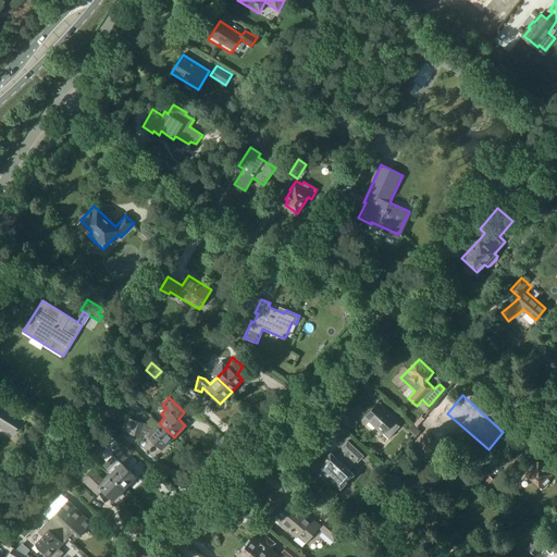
[(90,412),(81,403),(75,408),(85,418),(90,412)]
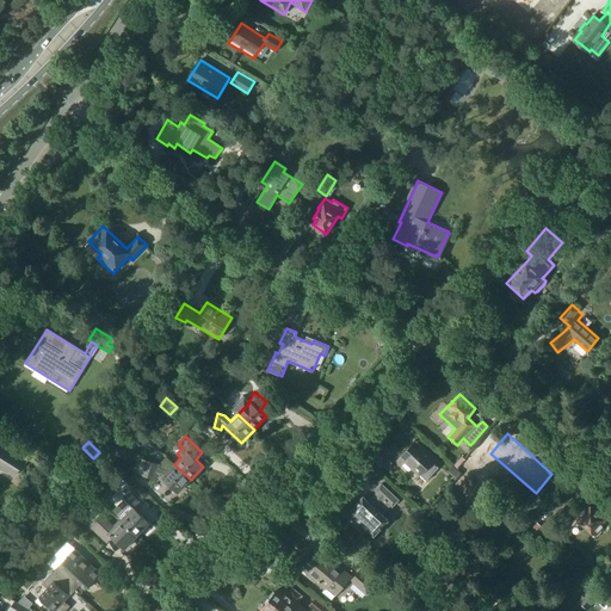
[(24,460),(0,444),(0,468),(13,477),(24,460)]
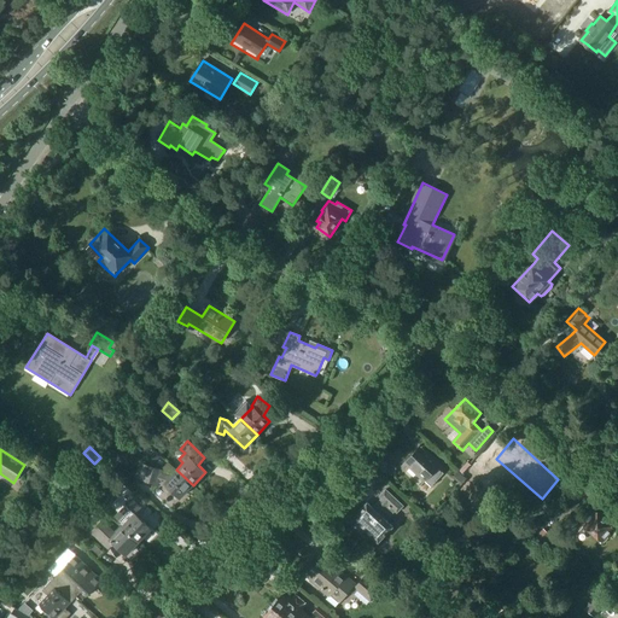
[(424,459),(414,452),(403,464),(401,467),(403,470),(407,466),(423,482),(425,479),(432,487),(444,473),(441,470),(442,468),(427,454),(424,459)]
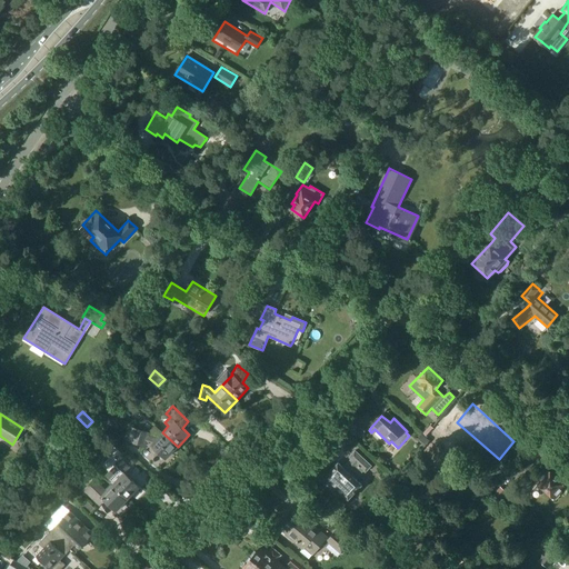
[(440,419),(426,435),(433,441),(447,426),(440,419)]
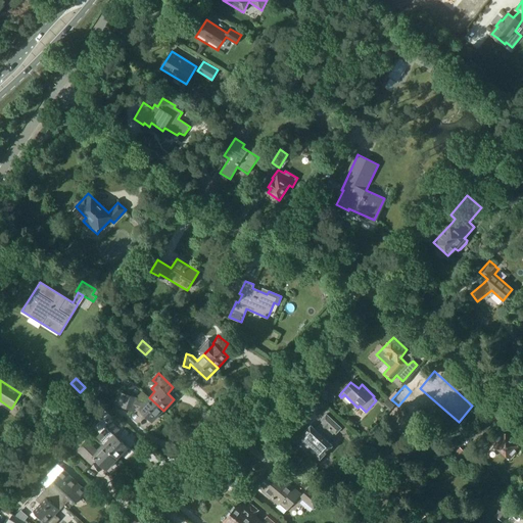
[(152,422),(163,411),(149,397),(142,390),(137,396),(126,393),(121,392),(120,393),(116,405),(135,410),(136,408),(138,408),(152,422)]
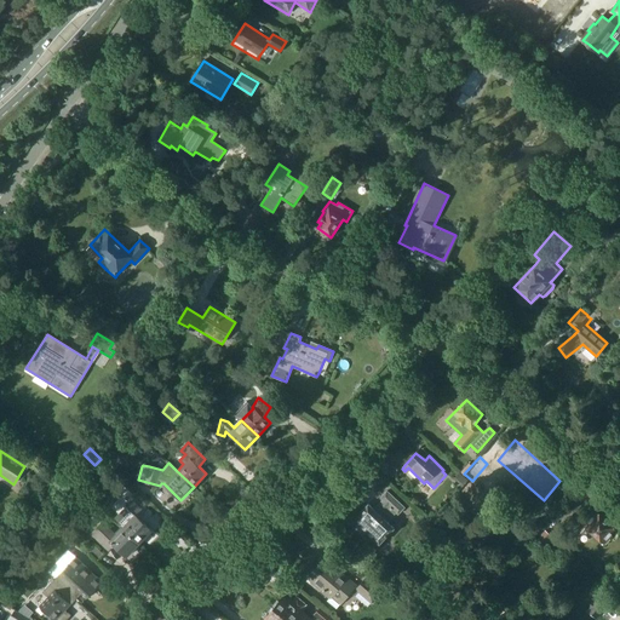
[(454,478),(463,486),(469,480),(460,472),(454,478)]
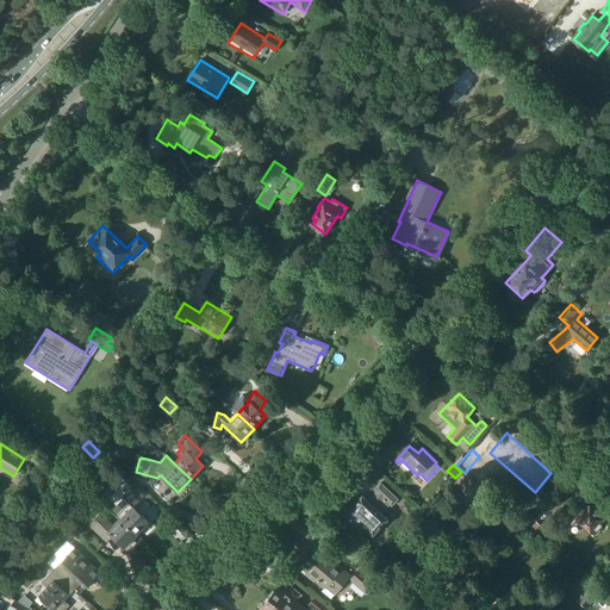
[(43,477),(56,485),(61,478),(49,470),(43,477)]
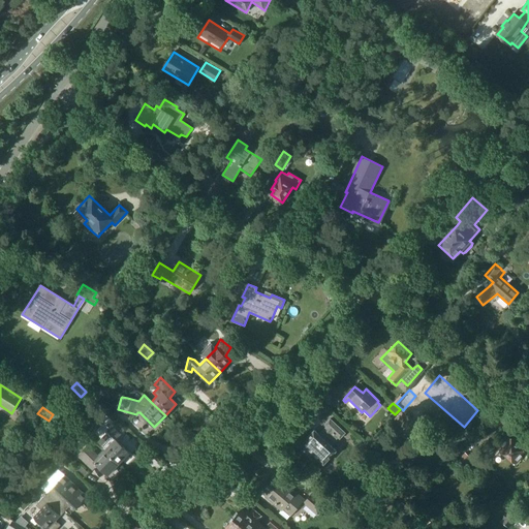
[(302,444),(299,446),(310,457),(312,454),(313,455),(324,465),(337,450),(327,440),(328,440),(334,434),(340,439),(346,433),(330,418),(324,425),(327,427),(319,434),(314,429),(301,443),(302,444)]
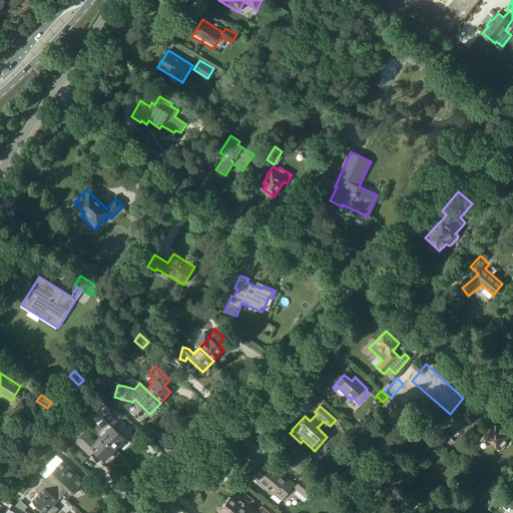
[(109,415),(99,425),(95,430),(115,450),(125,439),(115,429),(120,424),(109,415)]
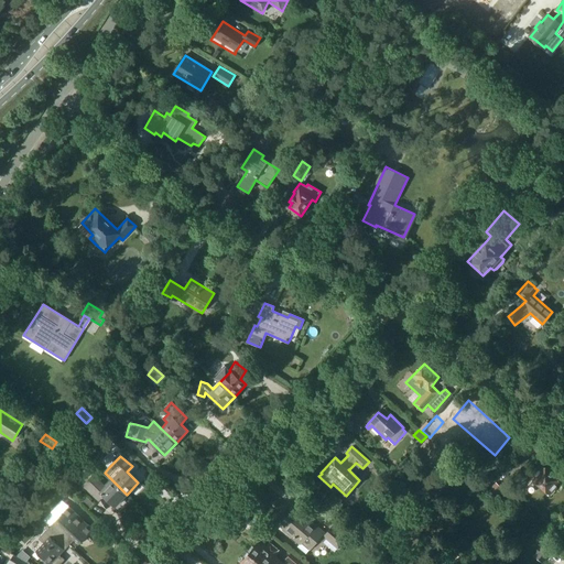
[(532,479),(546,494),(546,492),(550,496),(555,489),(553,487),(560,480),(544,467),(543,466),(537,473),(535,472),(530,477),(532,479)]
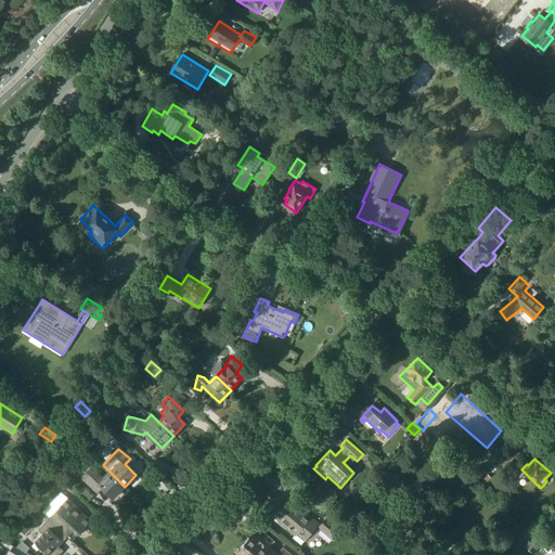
[(37,469),(47,478),(52,473),(41,464),(37,469)]
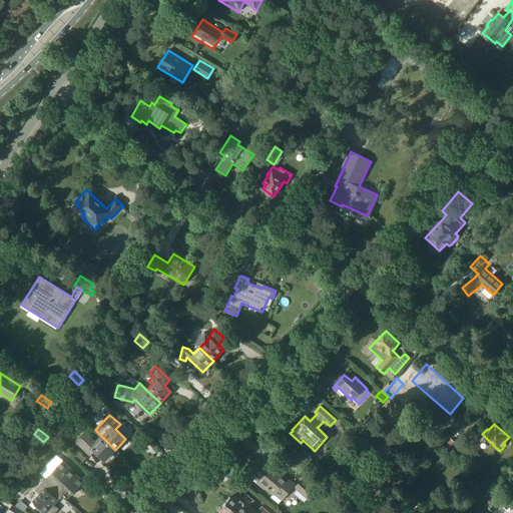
[(75,442),(89,456),(94,451),(105,461),(115,450),(95,430),(94,431),(100,437),(96,442),(85,431),(75,442)]
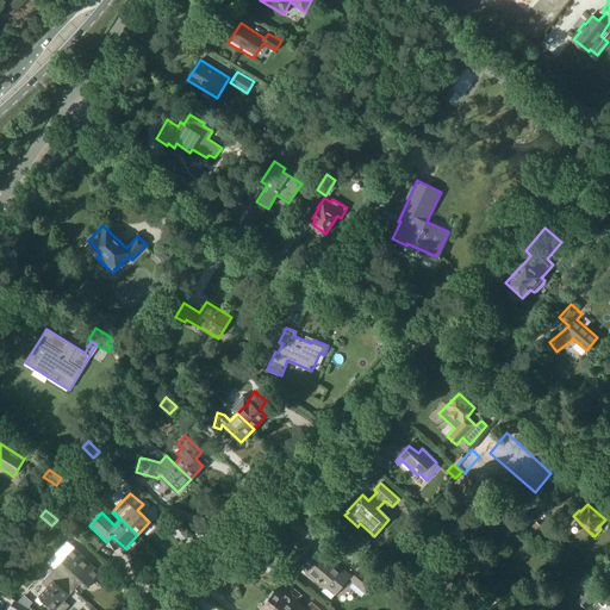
[(533,518),(524,527),(535,537),(543,528),(533,518)]
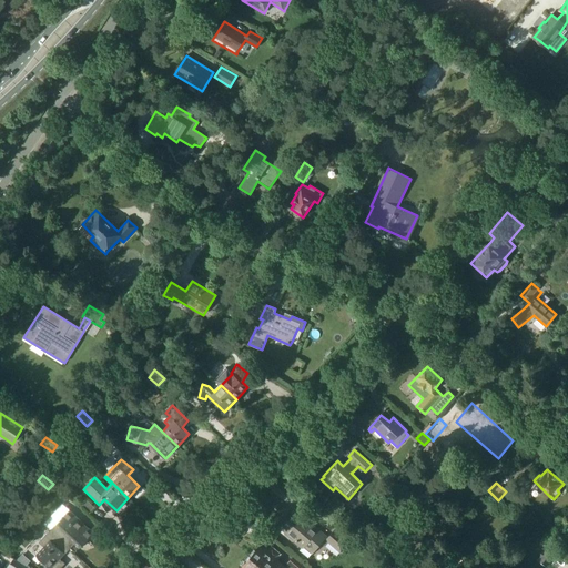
[(452,514),(460,521),(468,513),(459,505),(452,514)]
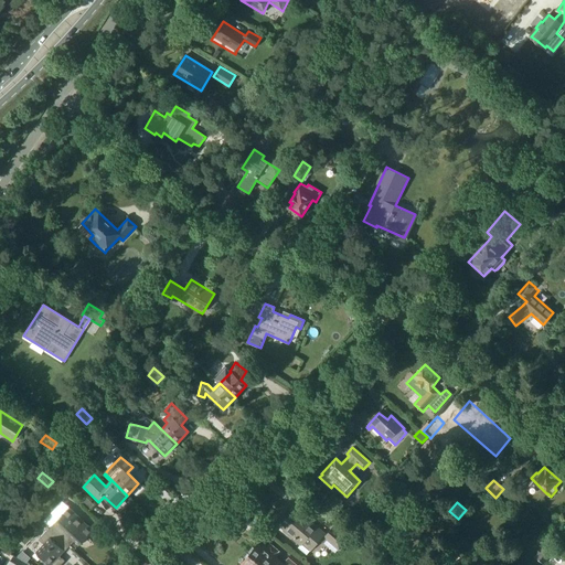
[(68,507),(50,528),(70,546),(74,541),(80,545),(94,531),(68,507)]
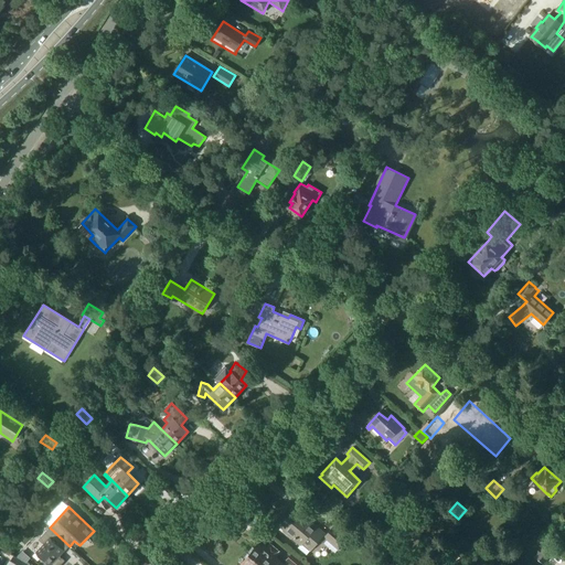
[(289,534),(301,544),(298,547),(307,555),(310,551),(310,552),(320,541),(324,544),(327,540),(338,550),(348,537),(333,525),(326,535),(292,508),(281,521),(292,531),(289,534)]
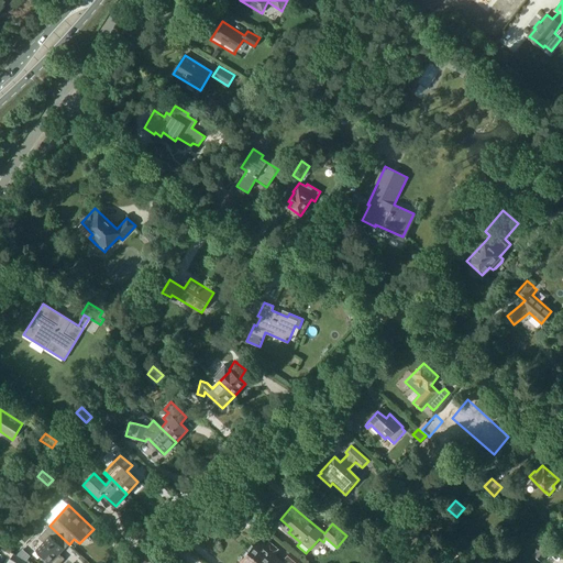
[(39,538),(43,542),(35,550),(48,562),(59,562),(64,559),(59,554),(69,544),(50,526),(39,538)]
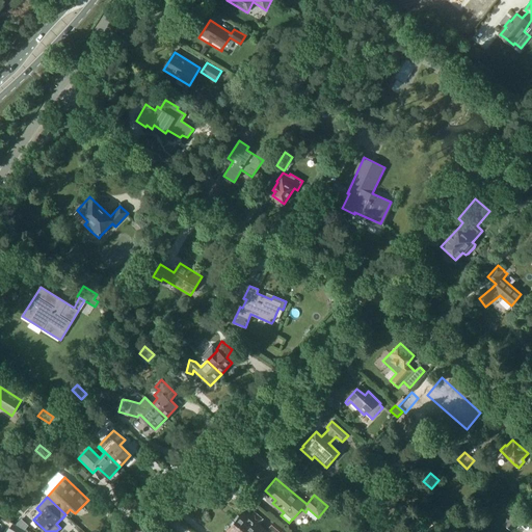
[(519,514),(523,520),(524,519),(528,523),(531,517),(531,510),(531,509),(524,508),(520,513),(519,514)]
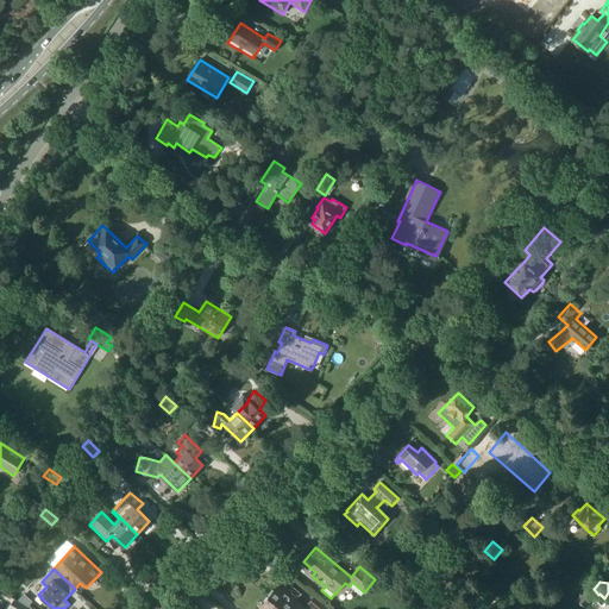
[(578,596),(579,597),(577,600),(586,608),(598,595),(594,589),(595,588),(589,583),(578,596)]
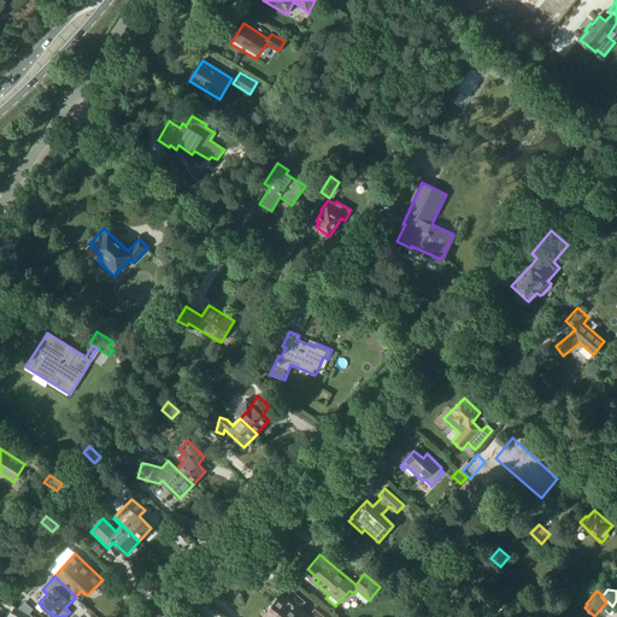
[(281,594),(272,605),(286,616),(310,616),(311,616),(310,616),(310,615),(303,609),(304,606),(303,606),(306,601),(295,593),(291,598),(289,597),(287,599),(281,594)]
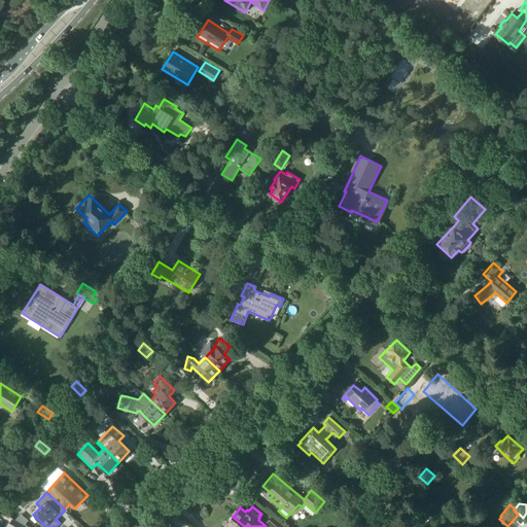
[(244,526),(233,517),(224,526),(225,526),(244,526)]
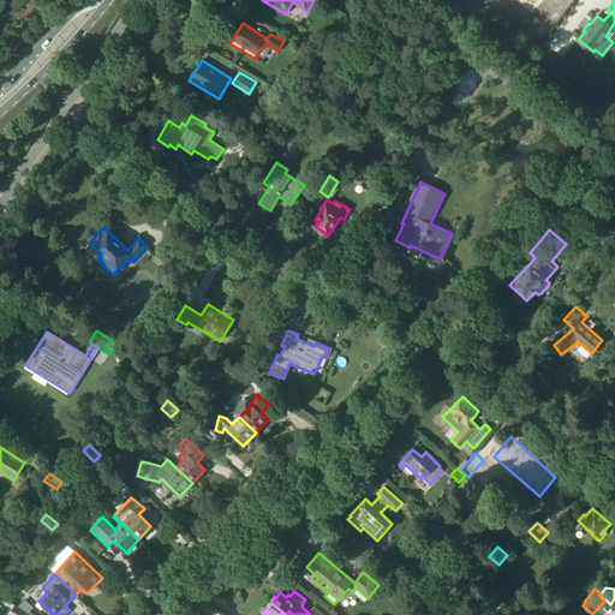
[(332,614),(317,603),(311,610),(317,614),(332,614)]
